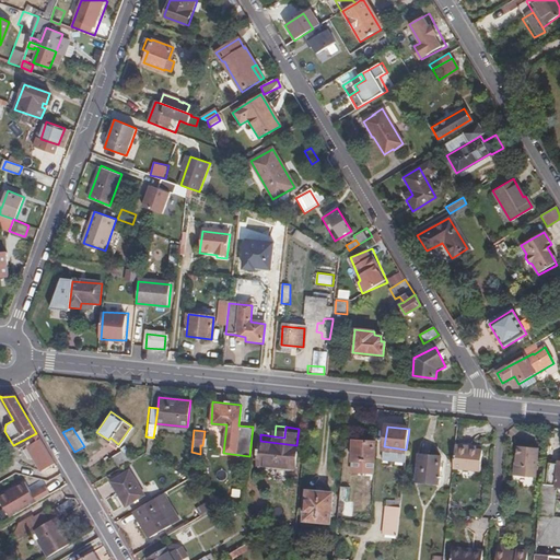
[(36,433),(13,445),(13,446),(21,448),(26,445),(42,470),(54,463),(36,433)]
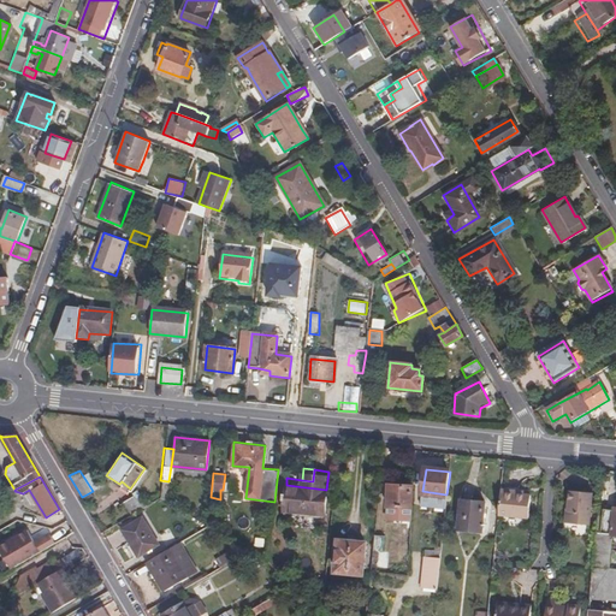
[(169,481),(160,480),(158,497),(166,502),(169,481)]
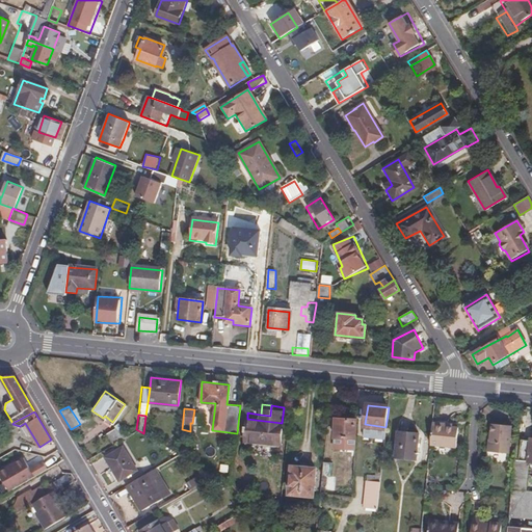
[(355,442),(357,419),(337,418),(335,441),(355,442)]
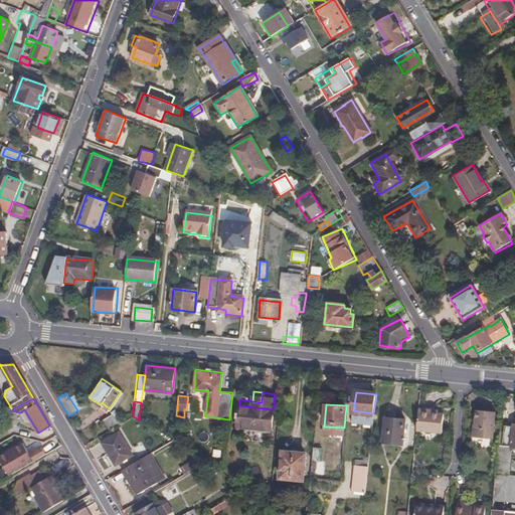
[(273,409),(239,405),(237,421),(272,426),(273,409)]
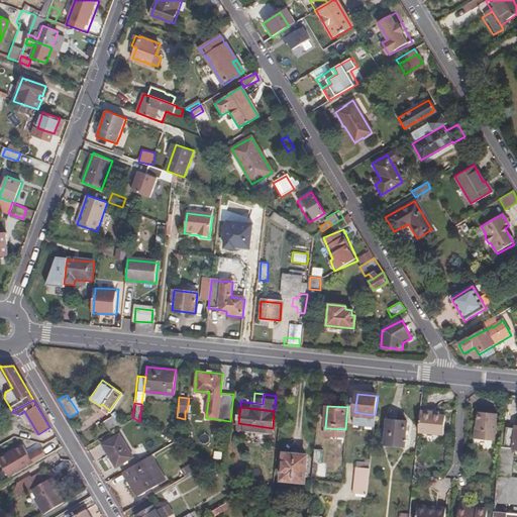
[(433,412),(420,410),(418,431),(420,432),(443,434),(444,416),(441,416),(434,415),(433,412)]
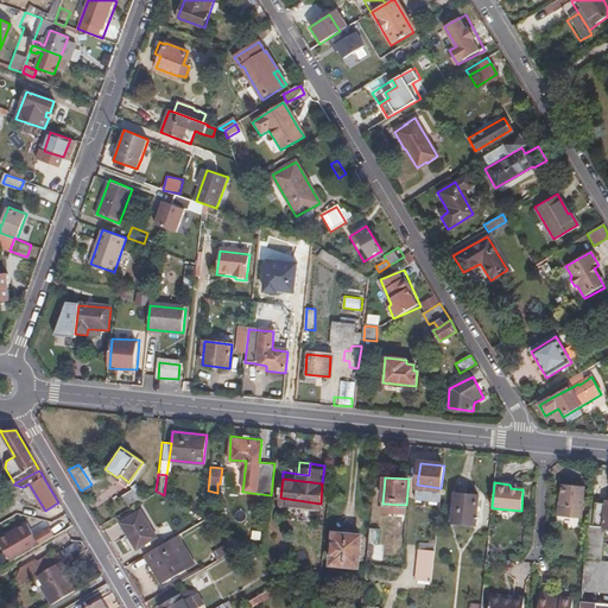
[(584,486),(563,482),(561,515),(581,518),(584,486)]
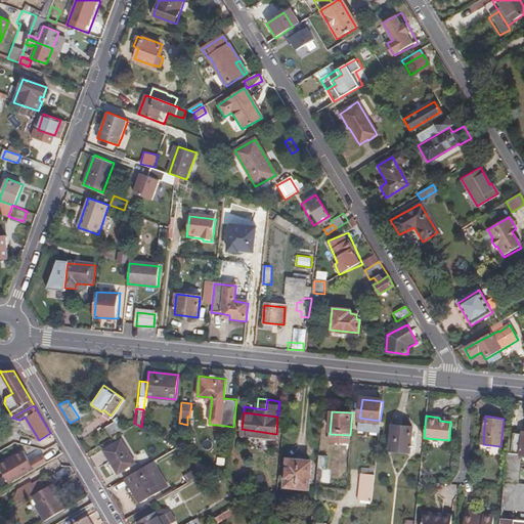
[(119,418),(114,421),(120,431),(126,428),(119,418)]
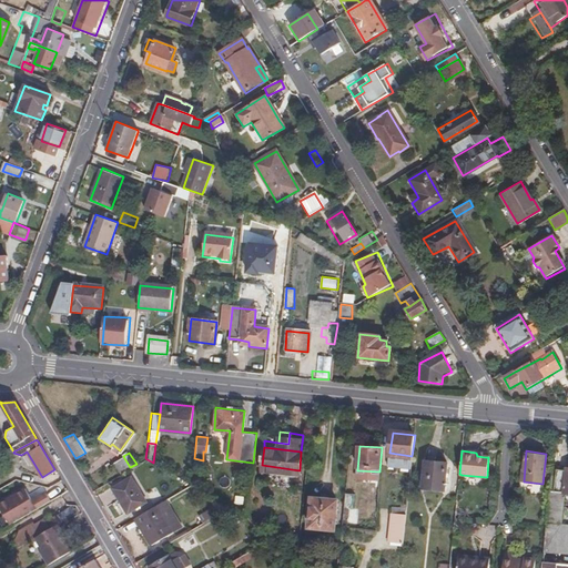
[(130,467),(123,456),(113,462),(121,474),(130,467)]
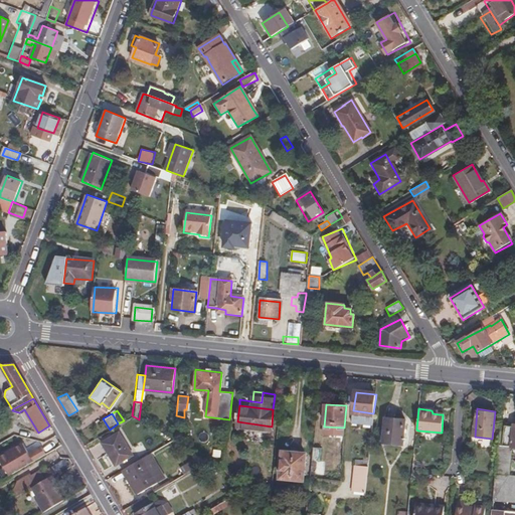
[(385,417),(383,442),(402,445),(405,419),(385,417)]
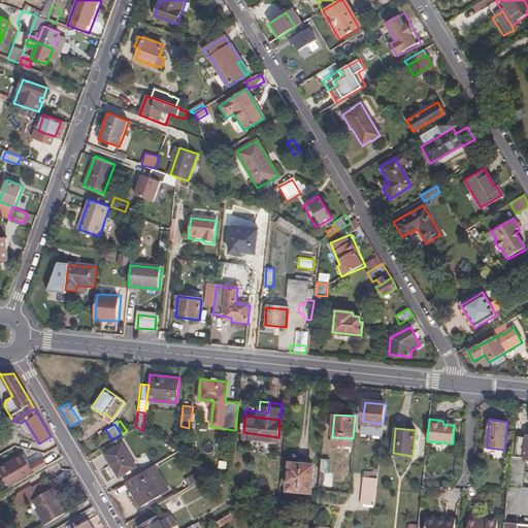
[(527,489),(521,489),(523,460),(527,460),(527,435),(527,436),(526,437),(518,436),(518,433),(514,432),(513,438),(517,439),(515,459),(510,459),(507,492),(505,512),(527,514),(527,489)]
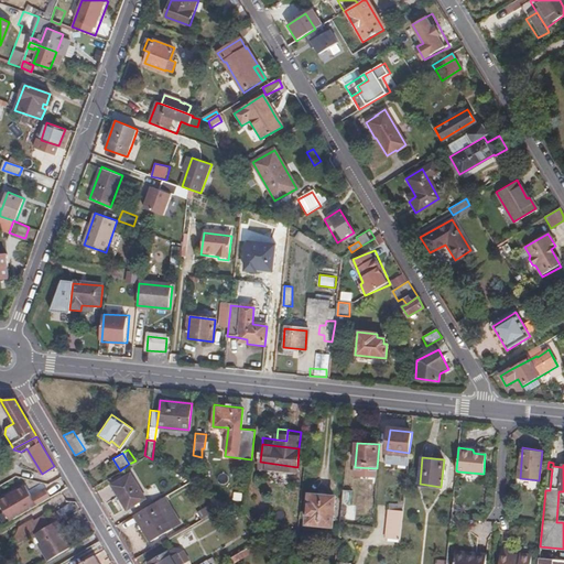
[(129,473),(109,485),(126,510),(143,499),(129,473)]
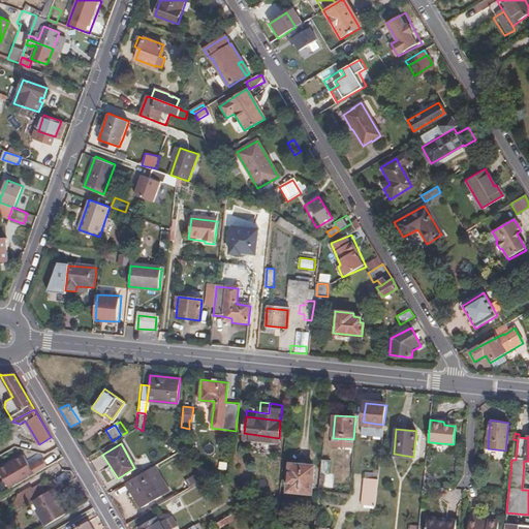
[(0,474),(8,489),(47,466),(38,452),(25,459),(23,455),(0,467),(0,474)]
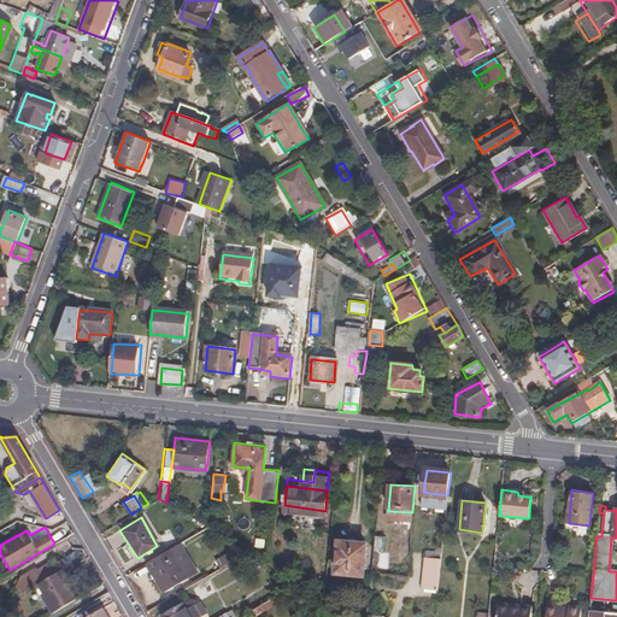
[(366,544),(339,540),(335,571),(363,574),(366,544)]
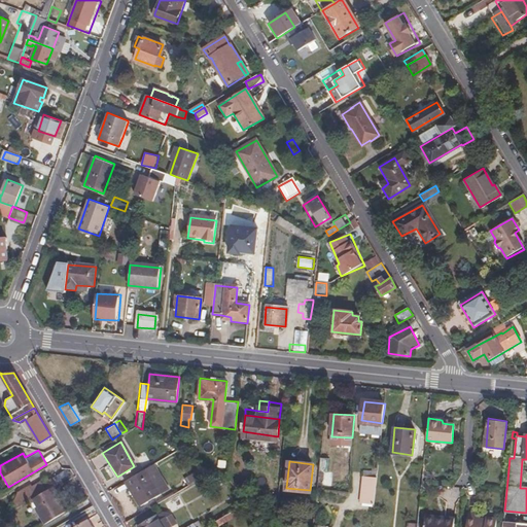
[(320,462),(318,476),(326,477),(328,463),(320,462)]
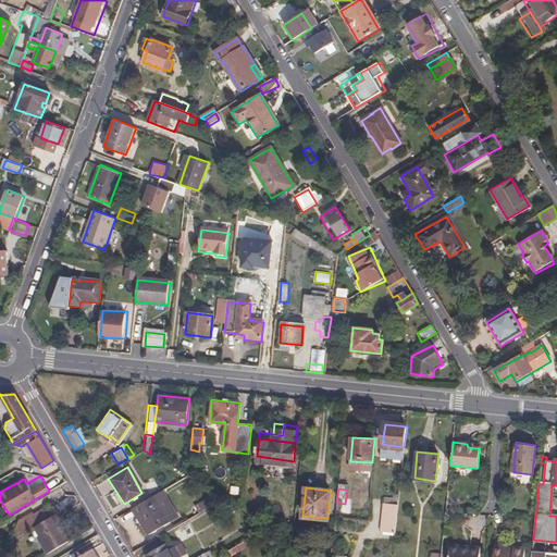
[(152,494),(132,507),(148,534),(169,521),(152,494)]
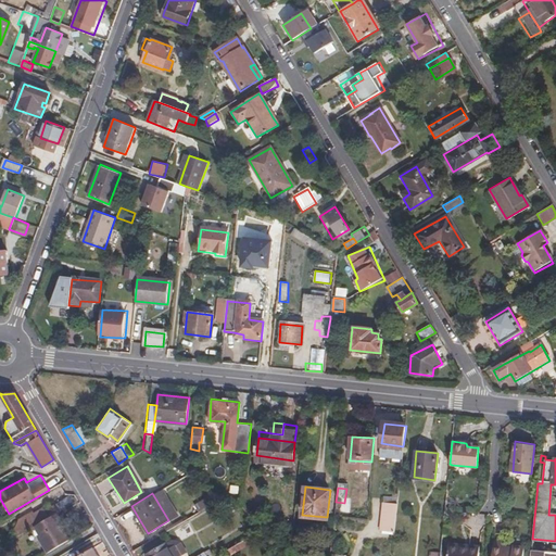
[(67,496),(52,505),(57,512),(72,503),(67,496)]
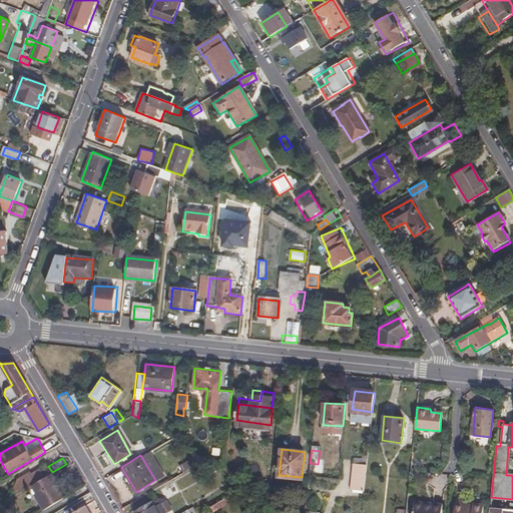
[(40,471),(43,477),(51,473),(52,472),(48,466),(40,471)]
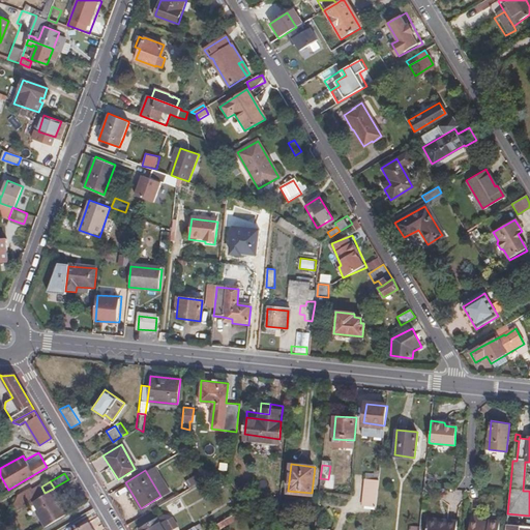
[(376,509),(378,483),(365,482),(362,508),(376,509)]
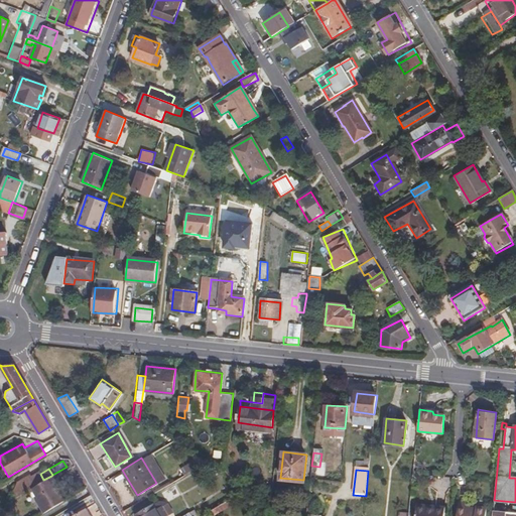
[(12,491),(15,497),(30,488),(43,480),(40,474),(39,472),(32,474),(15,483),(12,491)]
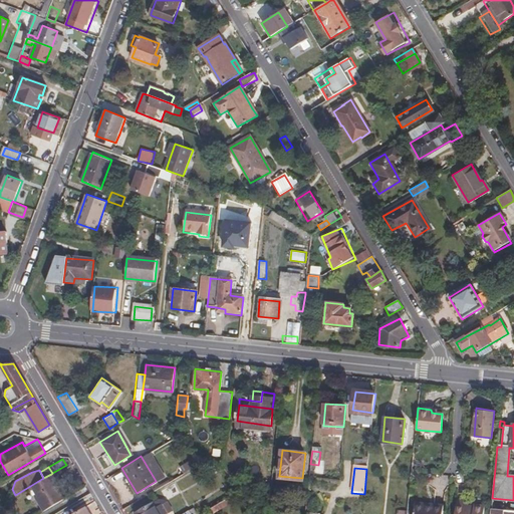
[(43,478),(30,486),(36,496),(34,497),(42,511),(63,498),(55,485),(57,484),(51,474),(43,478)]
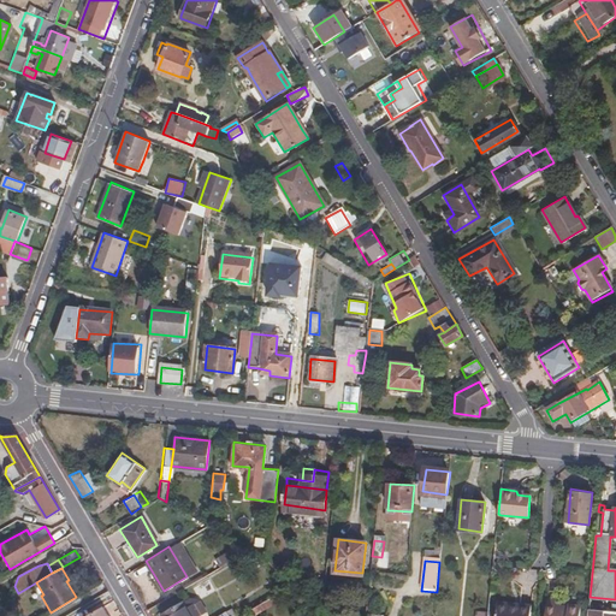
[(200,599),(208,594),(207,592),(213,588),(209,581),(194,590),(200,599)]
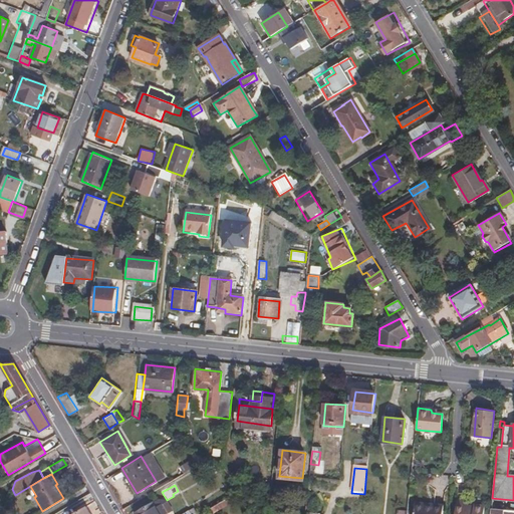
[(483,513),(485,505),(474,504),(474,506),(465,505),(465,500),(457,499),(455,513),(483,513)]
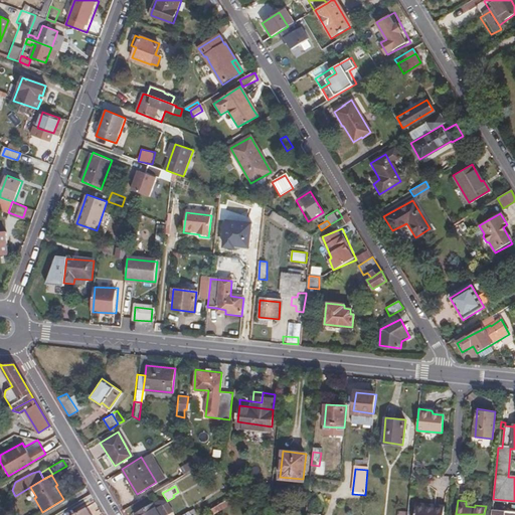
[(443,514),(445,505),(434,503),(434,506),(416,504),(414,514),(443,514)]
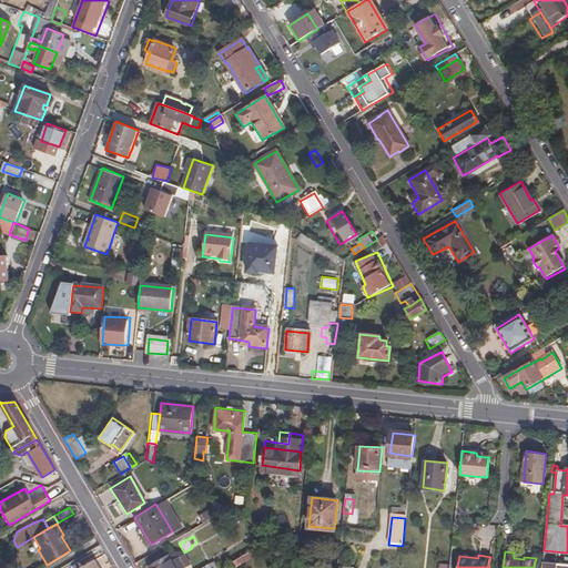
[(169,556),(150,567),(183,567),(179,558),(172,561),(169,556)]
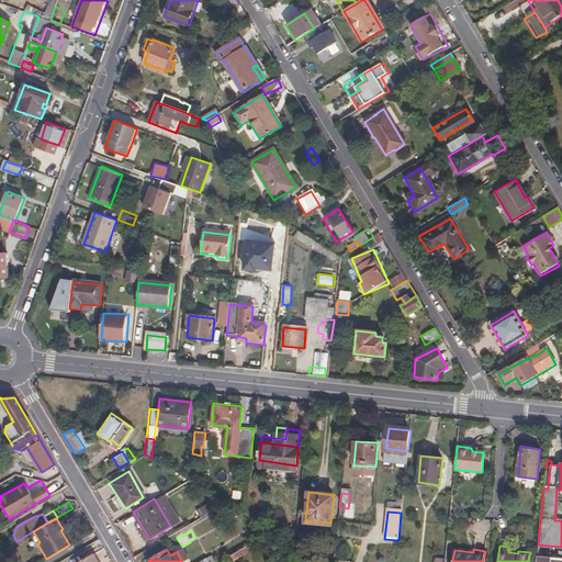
[(99,561),(94,552),(78,561),(99,561)]
